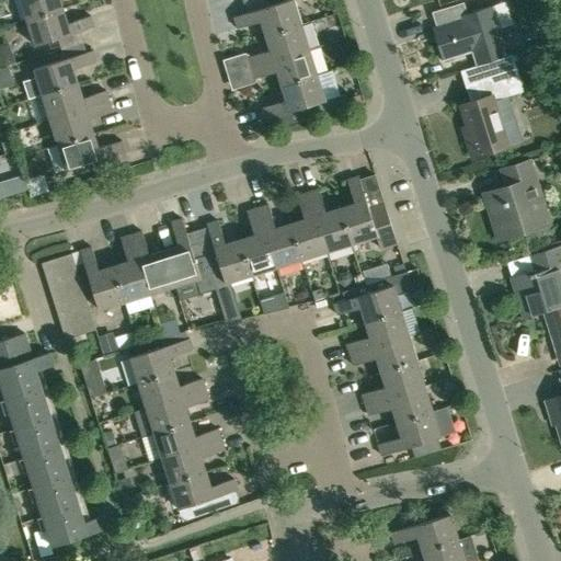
[(21,0),(27,20),(64,9),(60,0),(21,0)]
